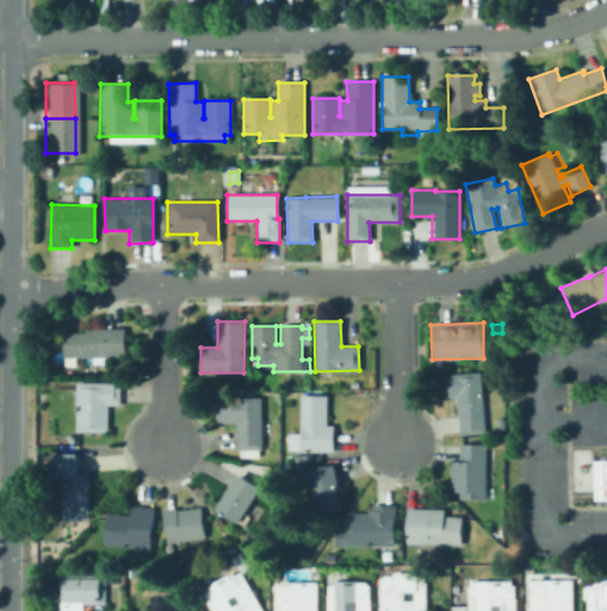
[(124,329),(124,357),(63,358),(63,333),(85,333),(85,329),(124,329)]
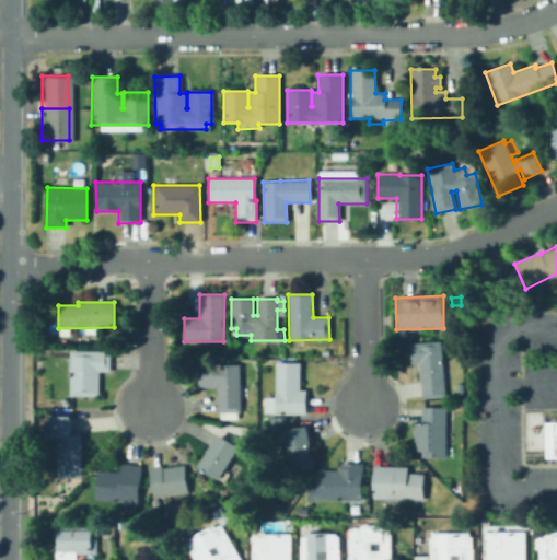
[(36,323),(31,316),(37,312),(42,318),(36,323)]
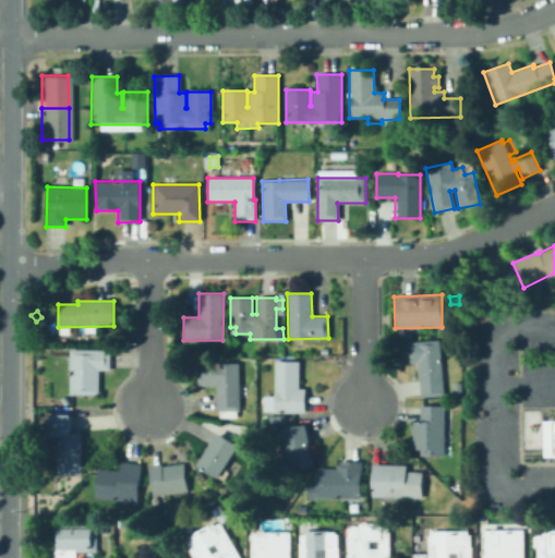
[(438,340),(443,396),(420,398),(418,362),(409,363),(408,342),(438,340)]
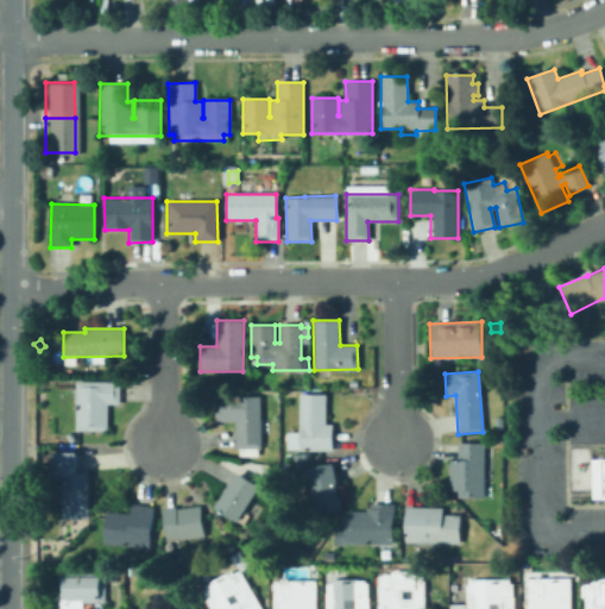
[(119,382),(119,405),(106,405),(106,431),(75,431),(74,382),(119,382)]
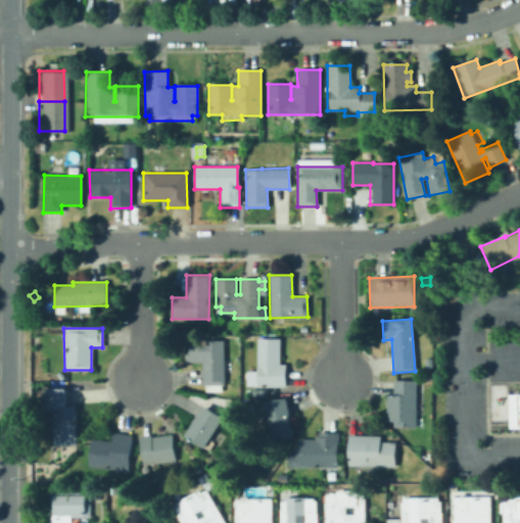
[(285,364),(285,387),(256,387),(256,385),(252,385),(252,376),(256,376),(256,338),(279,339),(279,364),(285,364)]
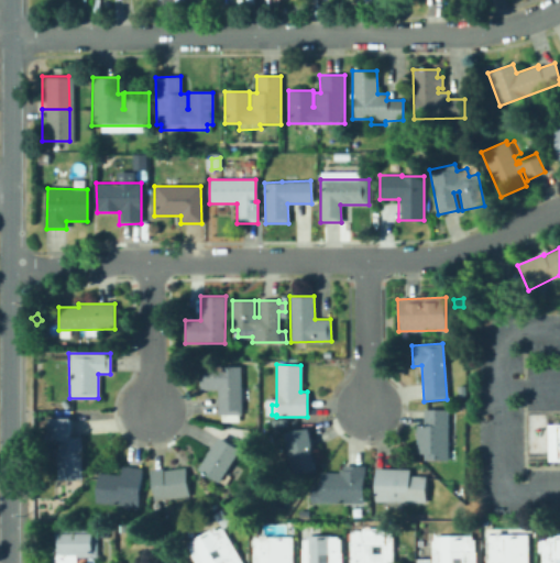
[(240,366),(241,415),(238,415),(238,422),(220,422),(220,416),(218,416),(217,389),(199,390),(198,365),(220,365),(220,367),(240,366)]
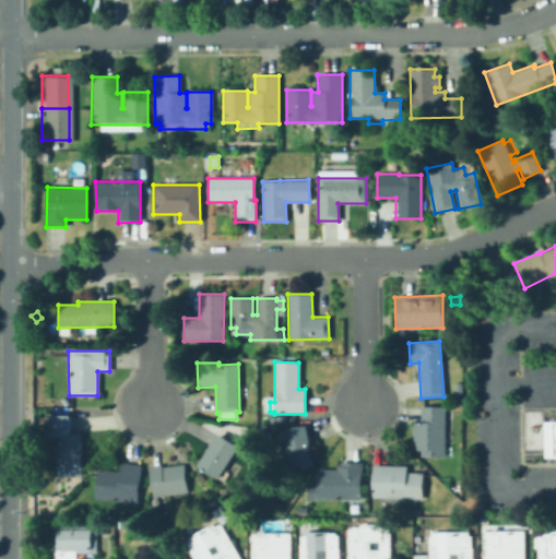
[(451,407),(451,421),(444,421),(444,458),(420,458),(420,450),(413,450),(413,423),(421,423),(421,406),(451,407)]
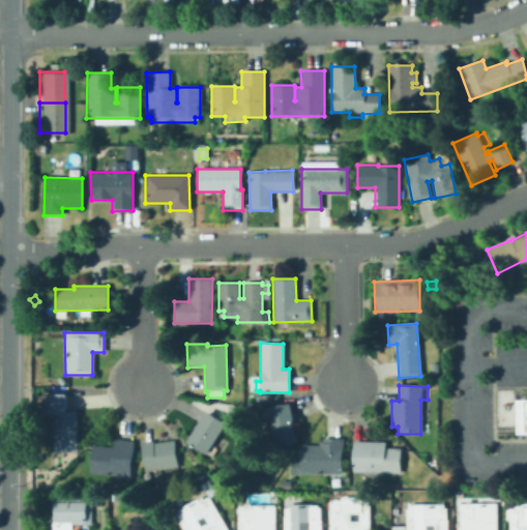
[(76,412),(76,450),(53,450),(53,425),(45,425),(45,413),(47,413),(47,393),(65,393),(65,412),(76,412)]
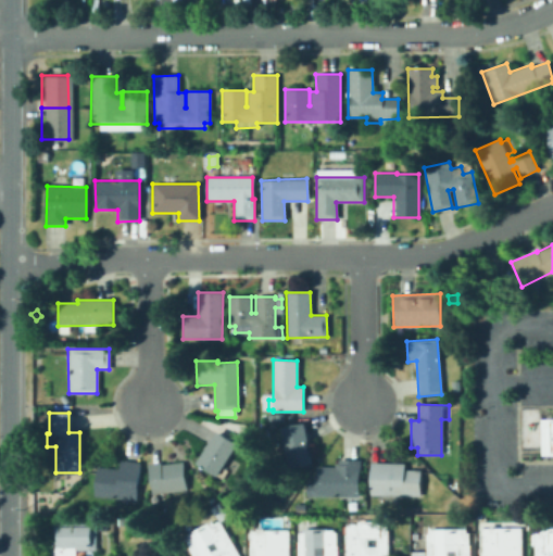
[(552,455),(541,456),(541,421),(552,421),(552,455)]
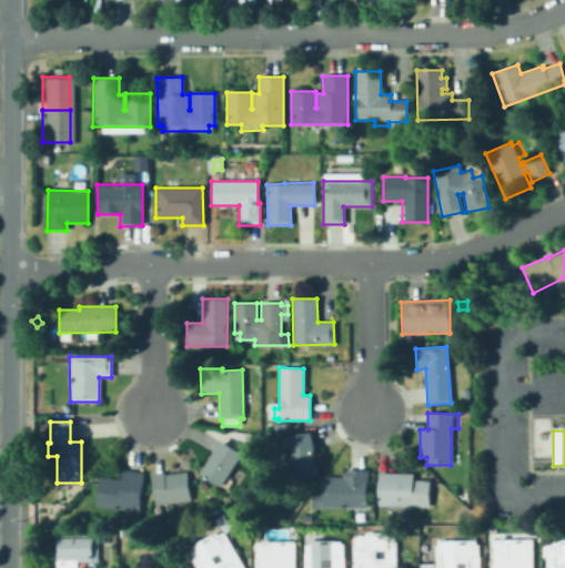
[(313,452),(318,474),(295,478),(294,467),(288,468),(285,455),(291,454),(288,437),(311,433),(314,450),(313,452)]
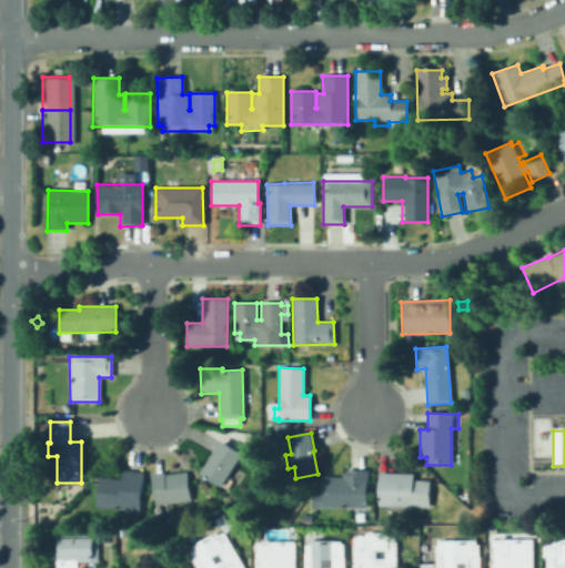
[(242,455),(221,487),(200,474),(222,440),(242,455)]
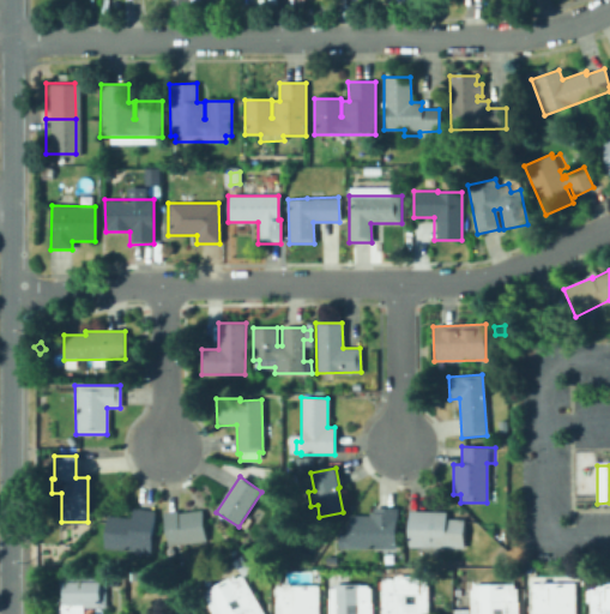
[(397,509),(396,517),(396,541),(403,541),(403,551),(396,551),(396,555),(375,554),(375,549),(338,548),(338,534),(348,534),(348,516),(368,516),(369,513),(373,513),(373,509),(397,509)]
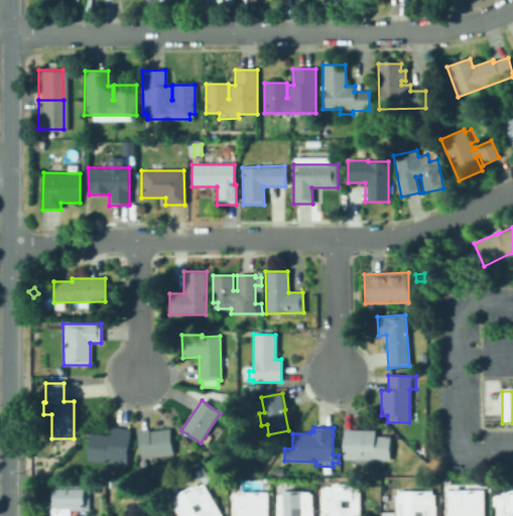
[(130,430),(126,466),(87,461),(90,433),(110,435),(111,428),(130,430)]
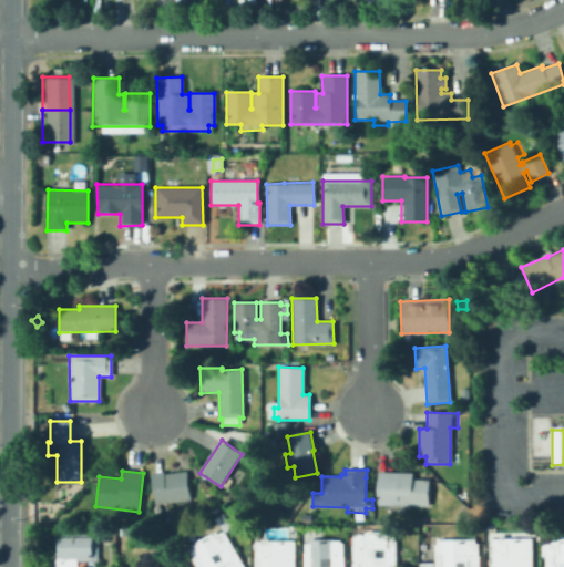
[(163,472),(164,475),(186,472),(191,500),(155,505),(151,474),(163,472)]
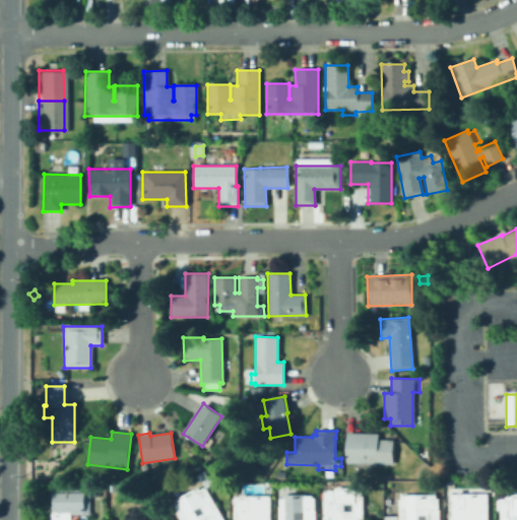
[(392,440),(392,464),(345,463),(346,433),(377,434),(377,440),(392,440)]
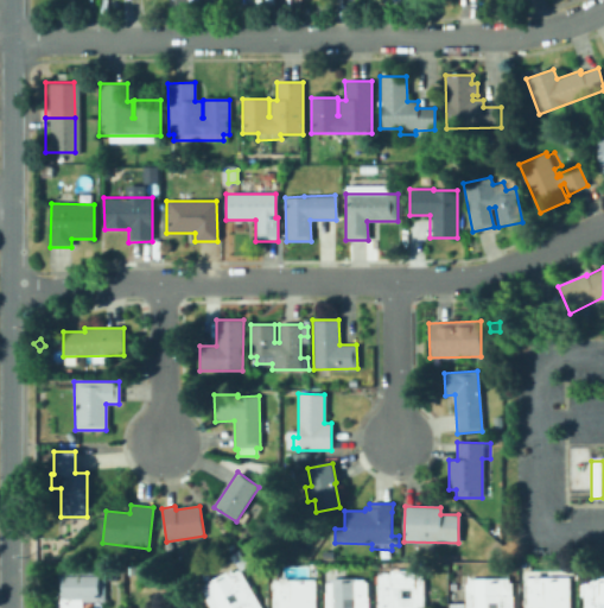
[(332,562),(322,562),(322,551),(334,552),(332,562)]
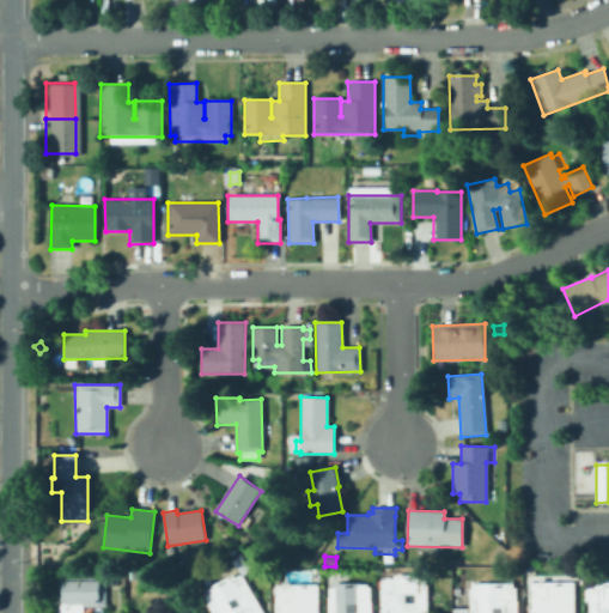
[(156,584),(140,586),(139,572),(154,571),(156,584)]
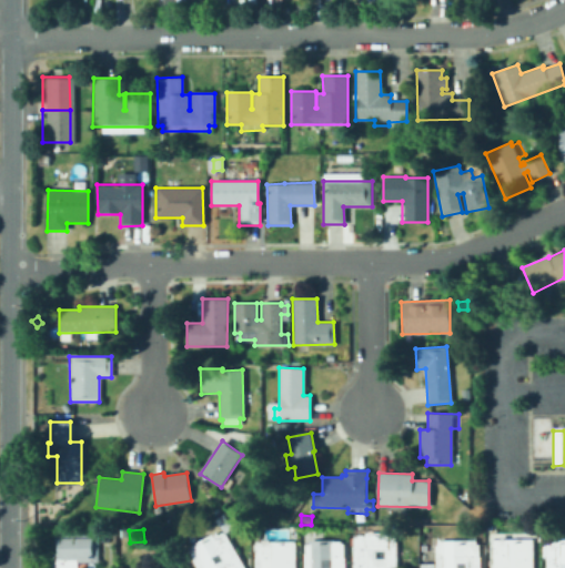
[(226,531),(232,541),(230,544),(242,567),(198,567),(188,548),(215,533),(217,536),(222,533),(226,531)]
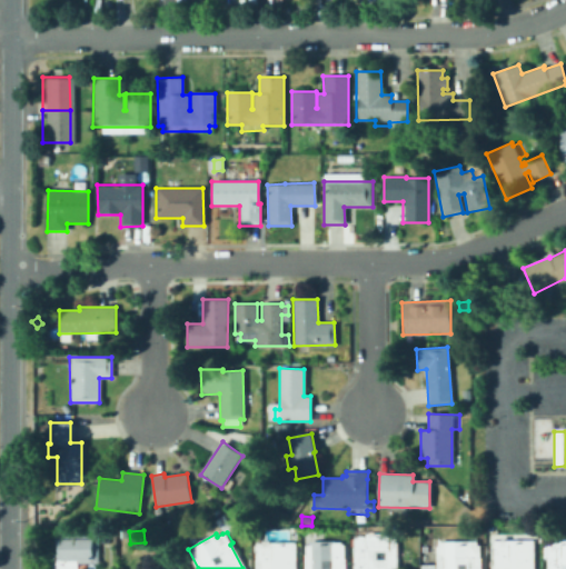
[(387,535),(387,538),(394,538),(394,541),(396,541),(396,568),(353,568),(354,547),(354,538),(357,538),(357,537),(364,537),(364,539),(366,539),(366,535),(387,535)]
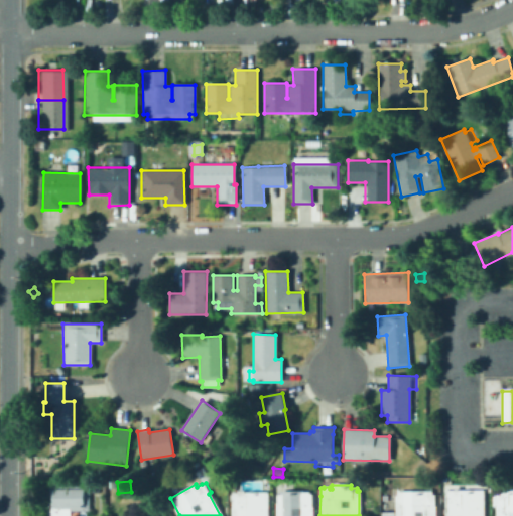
[(88,486),(88,511),(70,511),(70,515),(44,515),(44,498),(47,498),(47,486),(88,486)]
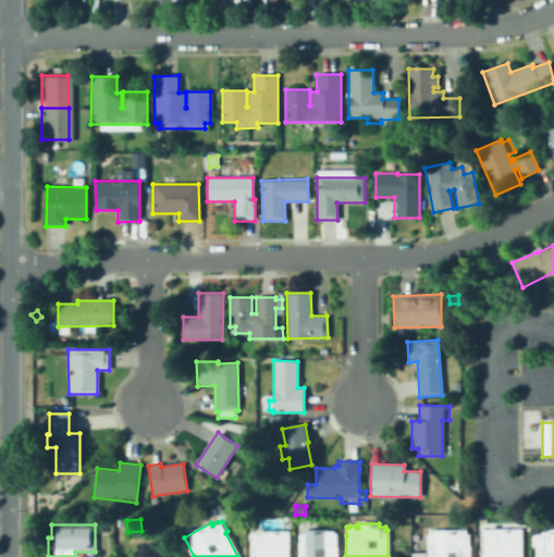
[(495,527),(495,530),(520,529),(520,556),(482,556),(482,530),(489,530),(488,527),(495,527)]
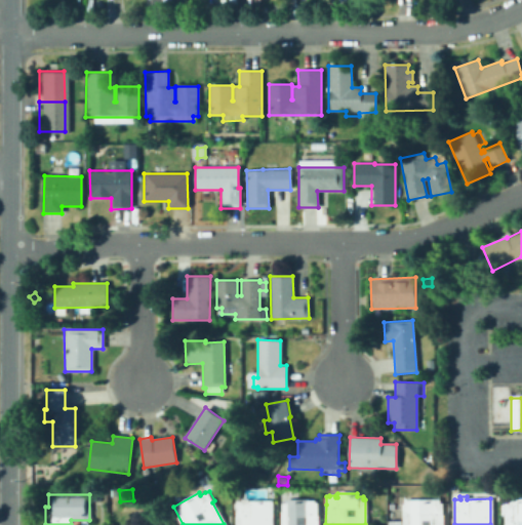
[(314,500),(314,503),(316,502),(316,516),(316,524),(281,524),(281,511),(281,503),(284,503),(284,499),(308,499),(308,500),(314,500)]
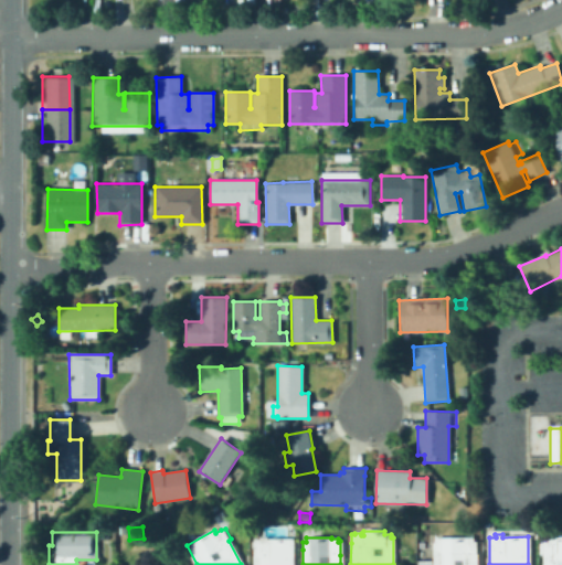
[(561,537),(561,564),(542,564),(542,555),(540,555),(540,543),(542,543),(542,537),(561,537)]
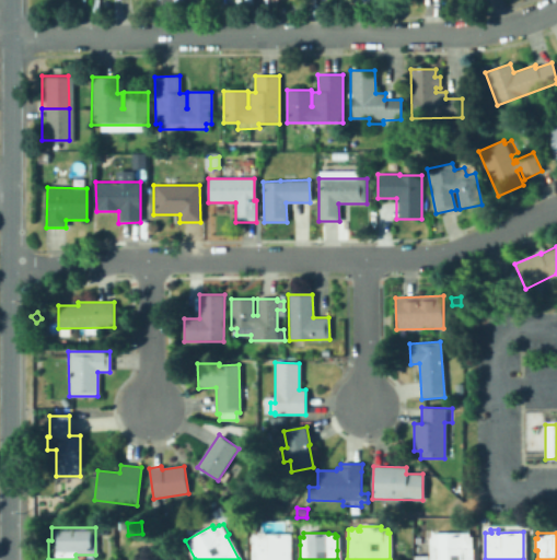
[(429,559),(429,556),(429,538),(431,538),(431,534),(468,534),(467,537),(471,537),(471,549),(471,559),(429,559)]
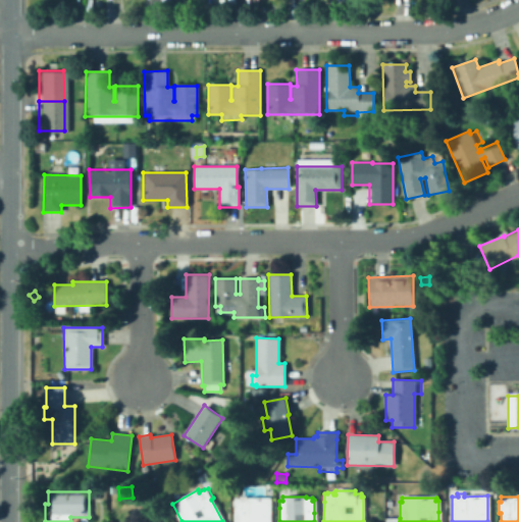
[(269,500),(269,521),(237,521),(237,500),(269,500)]
